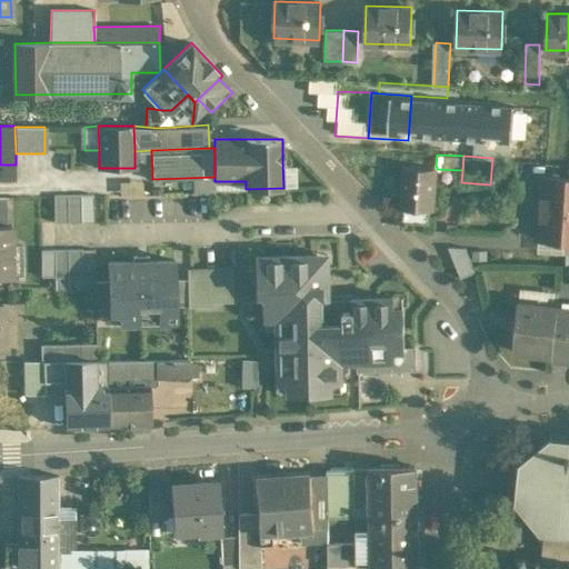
[(282,161),(283,188),(283,190),(299,190),(298,161),(282,161)]
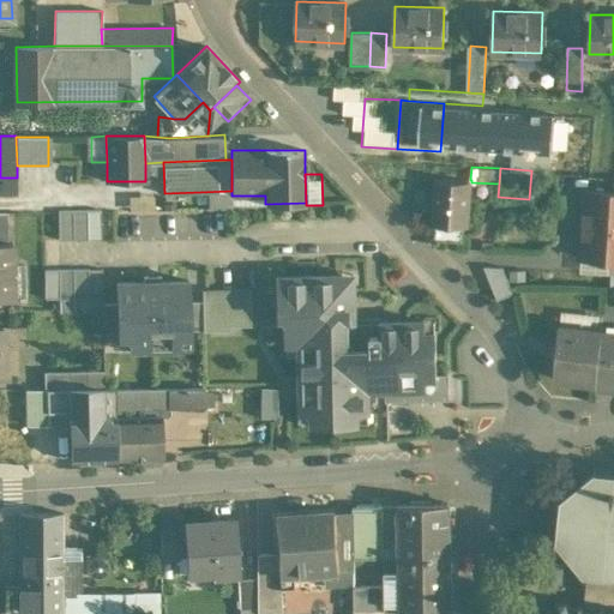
[(17,178),(0,178),(0,197),(17,197),(17,178)]
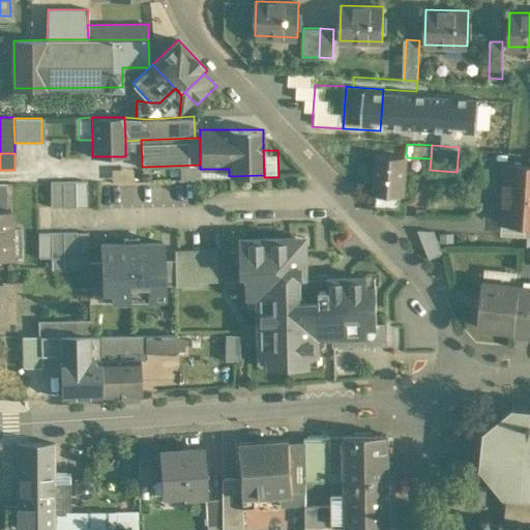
[(406,155),(375,153),(372,193),(376,193),(375,205),(399,206),(400,195),(404,195),(407,157),(407,155),(406,155)]
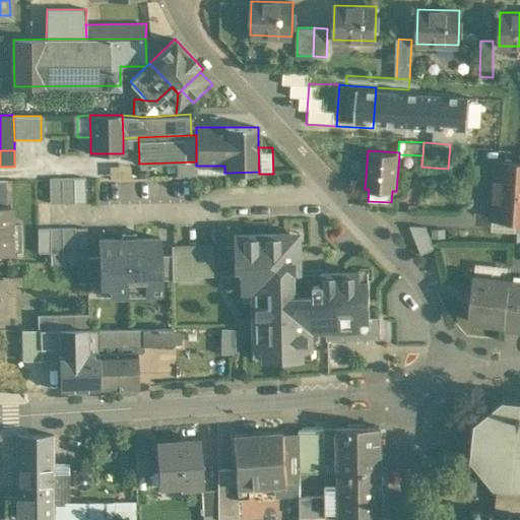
[(519,160),(519,161),(496,159),(494,188),(519,190),(519,160)]
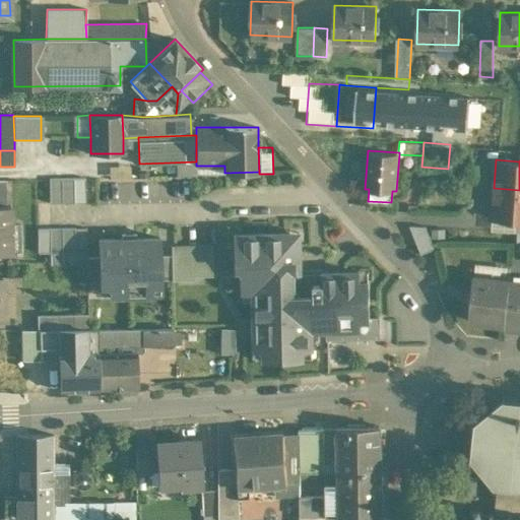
[(170,176),(197,176),(196,166),(196,161),(170,163),(170,176)]
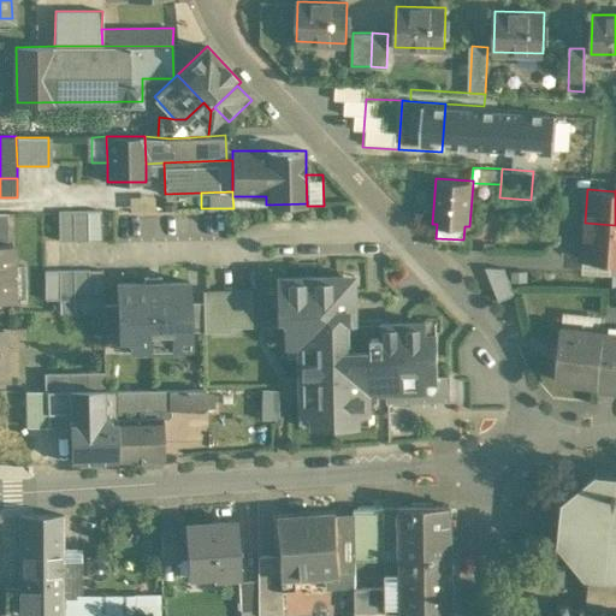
[(267,207),(266,205),(266,196),(232,196),(234,208),(267,207)]
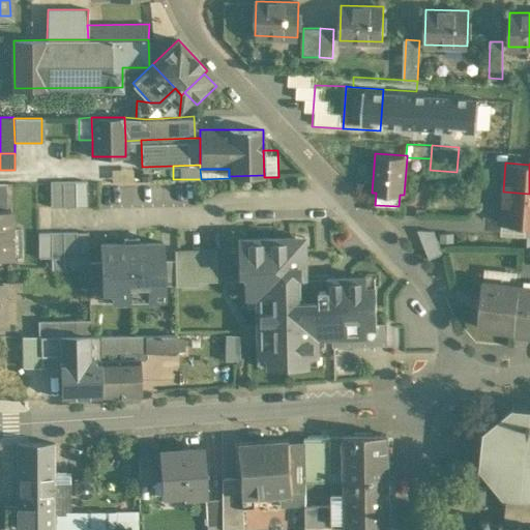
[(87,181),(50,182),(51,207),(87,206),(87,181)]
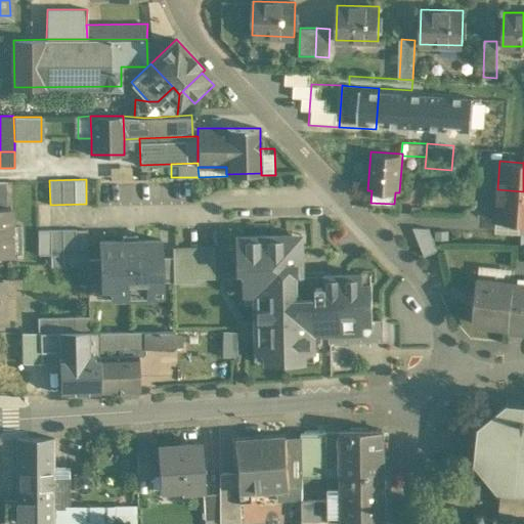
[(523,191),(497,189),(495,218),(519,220),(523,220),(523,191)]
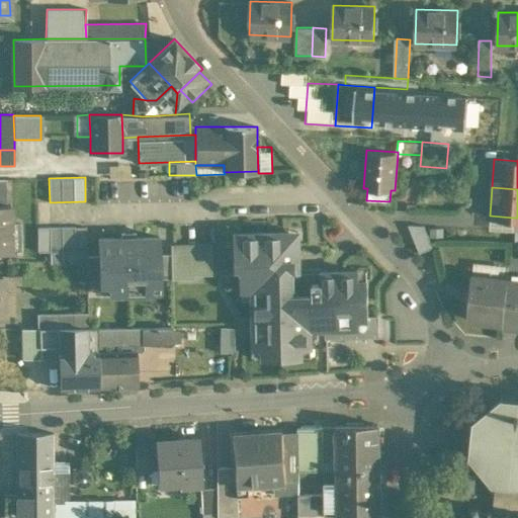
[(0,203),(0,251),(10,251),(10,249),(3,250),(3,224),(10,224),(10,204),(6,204),(0,203)]
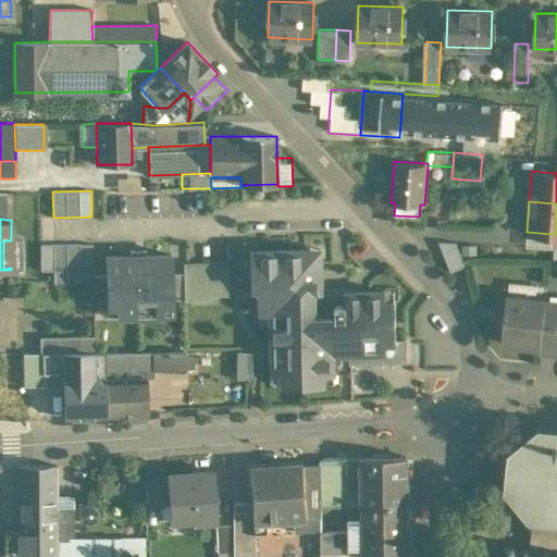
[(527,232),(525,246),(551,247),(552,234),(527,232)]
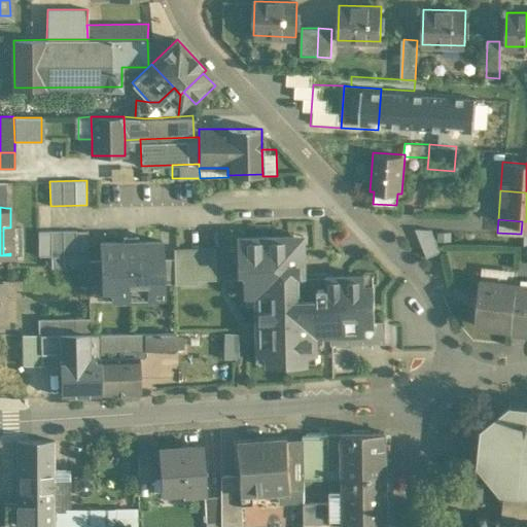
[(3,254),(10,253),(15,253),(15,227),(10,227),(3,227),(3,254)]
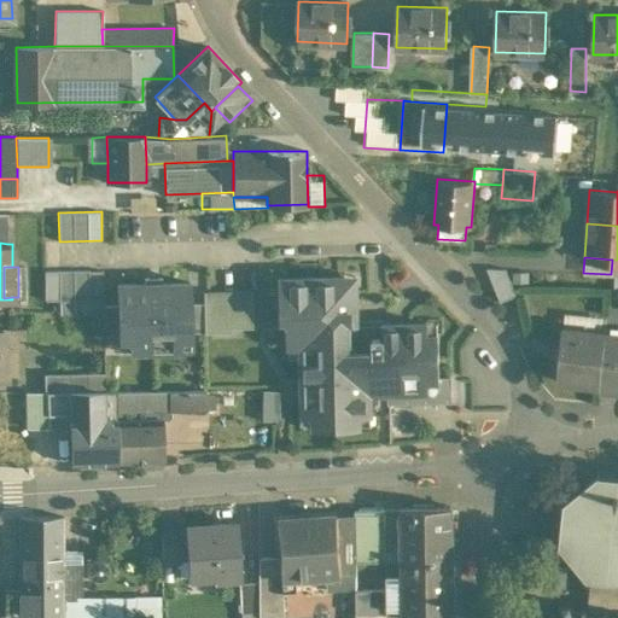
[(506,267),(487,267),(500,301),(516,295),(506,267)]
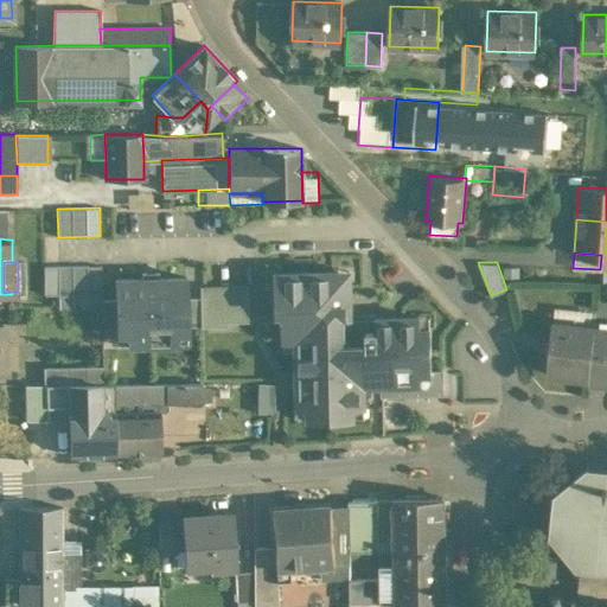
[(101,266),(58,266),(58,294),(101,294),(101,266)]
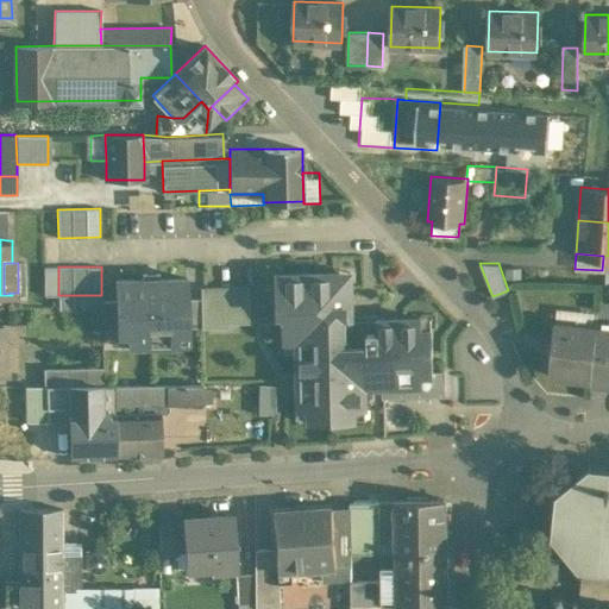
[(365,350),(364,320),(352,320),(351,271),(272,274),(274,312),(286,309),(286,351),(297,351),(365,350)]
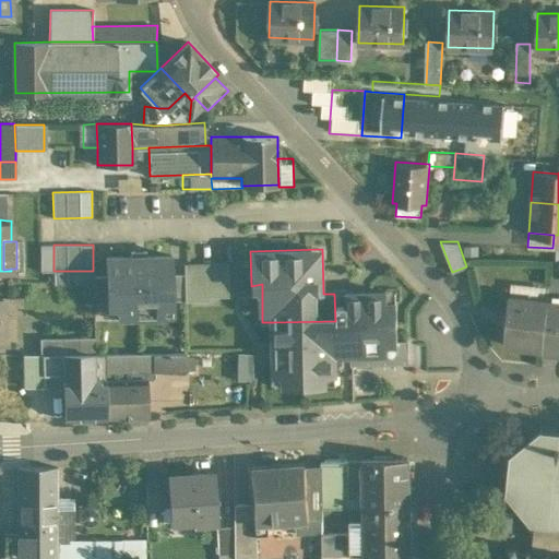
[(171,254),(146,256),(146,251),(130,251),(130,256),(106,257),(106,276),(106,302),(107,318),(173,317),(173,300),(171,275),(171,254)]
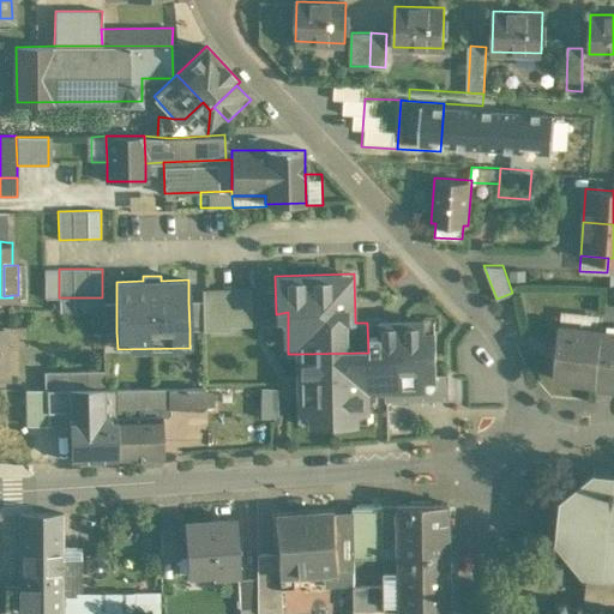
[(247,290),(203,292),(204,301),(203,301),(203,330),(228,329),(227,314),(248,313),(247,290)]
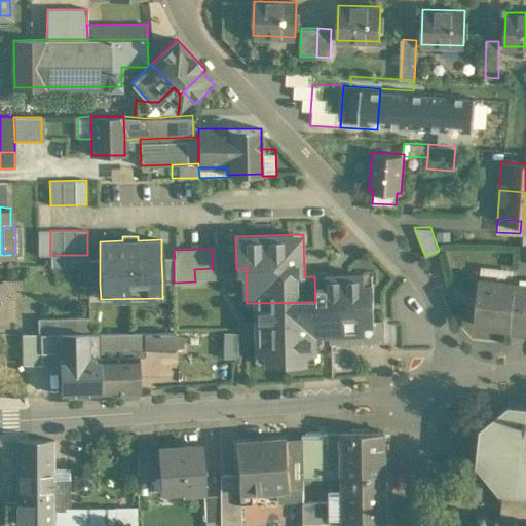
[(87,255),(50,255),(50,267),(87,267),(87,266),(87,260),(87,255)]
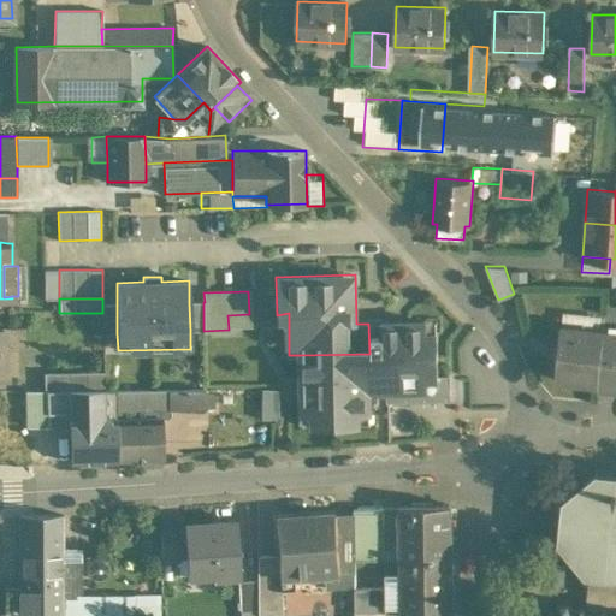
[(203,302),(189,303),(190,331),(203,331),(203,302)]
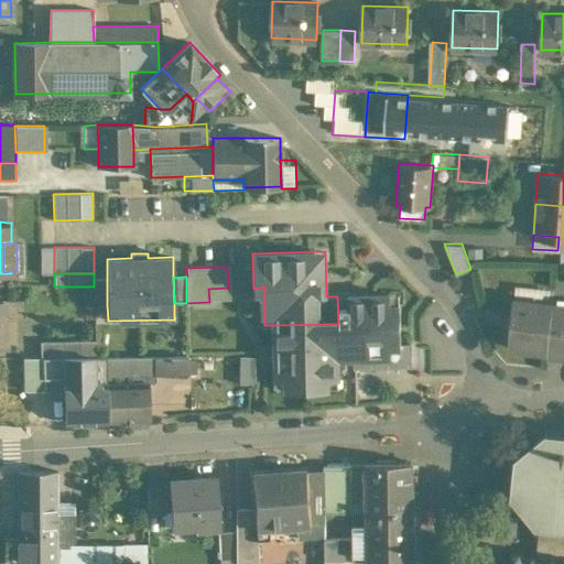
[(107,279),(94,279),(94,285),(94,286),(95,305),(107,305),(107,279)]
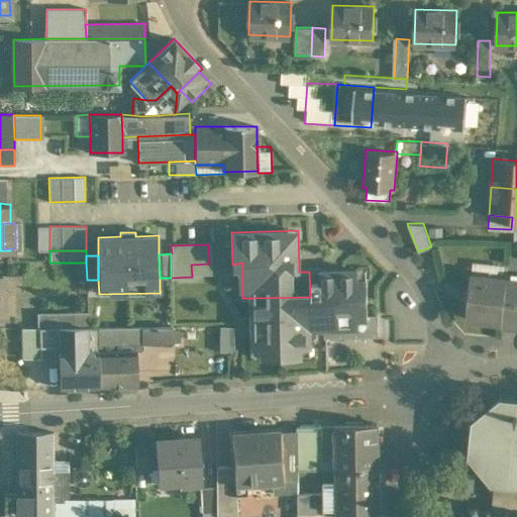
[(471,275),(507,279),(508,266),(472,262),(471,275)]
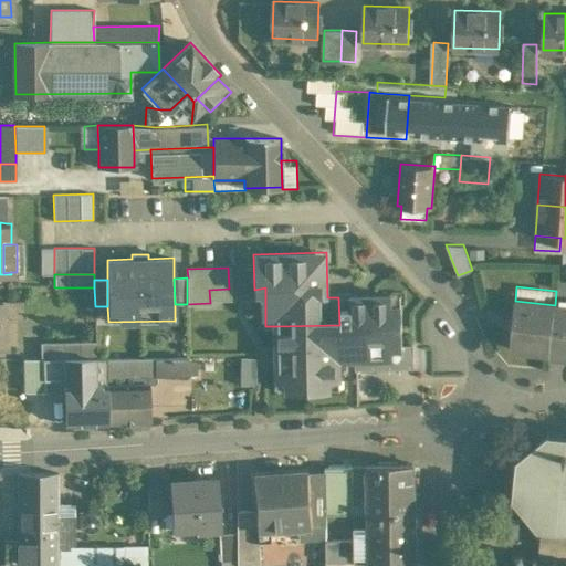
[(338,297),(339,325),(401,324),(401,295),(350,296),(338,297)]
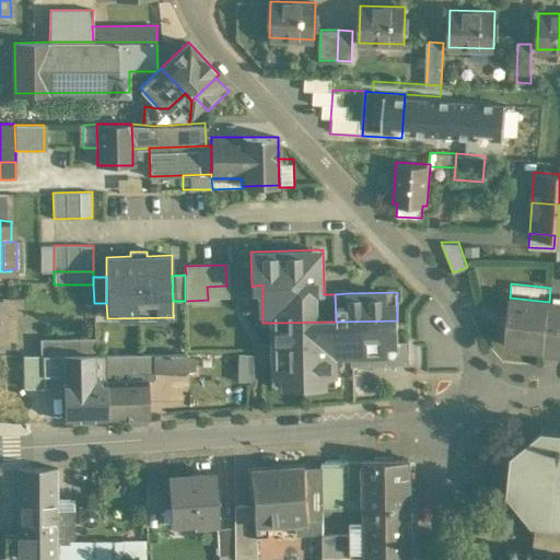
[(549,302),(510,298),(504,343),(544,348),(549,302)]
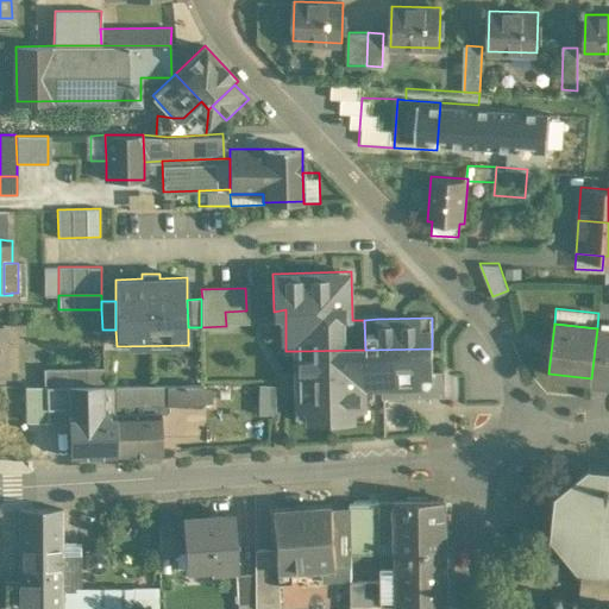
[(608,328),(597,328),(591,378),(591,383),(608,384),(608,328)]
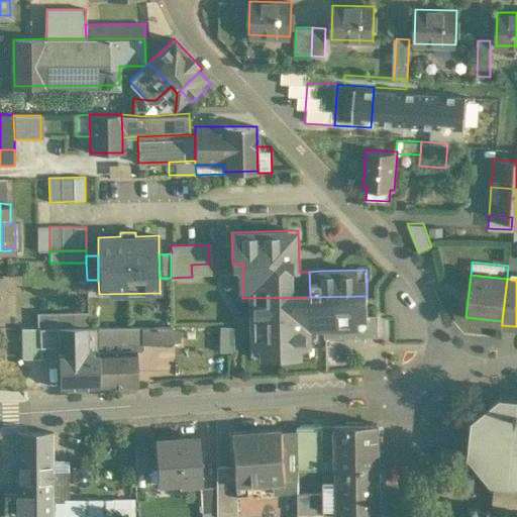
[(310,297),(252,298),(254,356),(311,355),(310,327),(325,327),(357,326),(357,316),(368,316),(367,296),(310,297)]
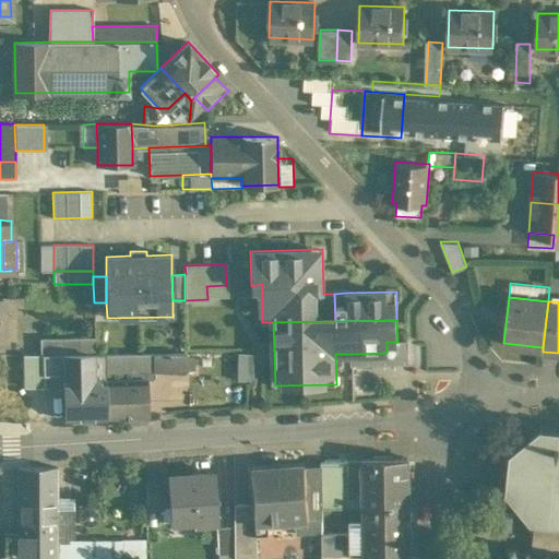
[(18,322),(2,323),(2,340),(18,341),(18,322)]
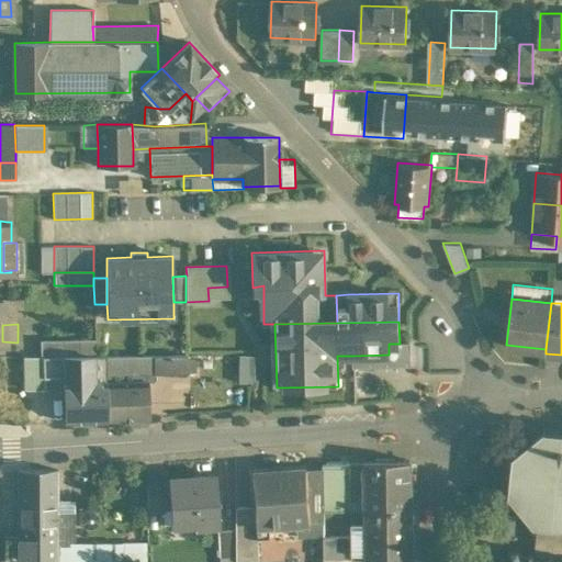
[(80,356),(80,339),(41,339),(41,356),(43,356),(64,356),(80,356)]
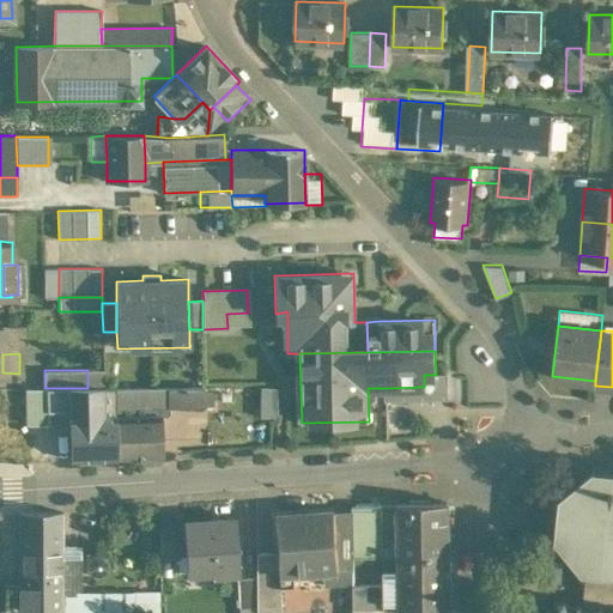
[(436,375),(424,375),(424,387),(386,388),(386,399),(388,399),(388,394),(447,393),(447,374),(436,375)]
